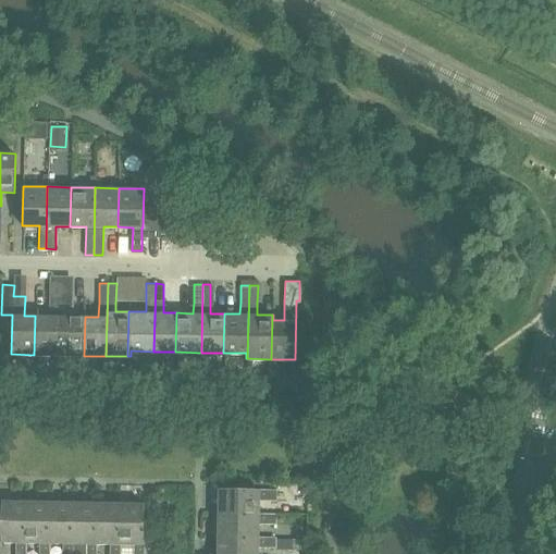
[(48,316),(35,316),(34,355),(59,355),(61,297),(49,296),(49,303),(48,316)]
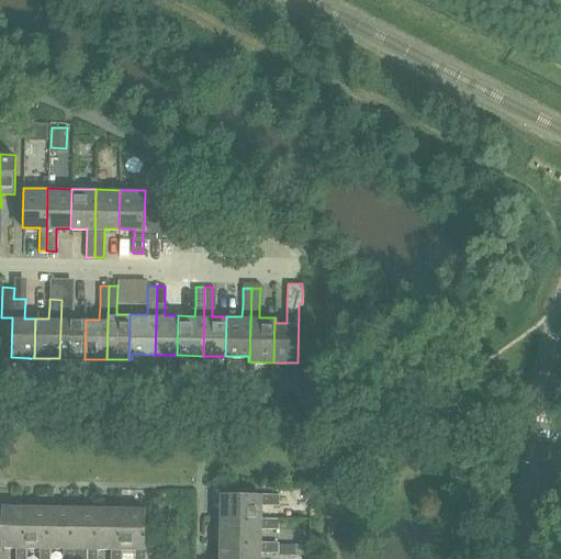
[(74,300),(62,300),(59,358),(85,359),(86,320),(73,319),(74,305),(74,300)]
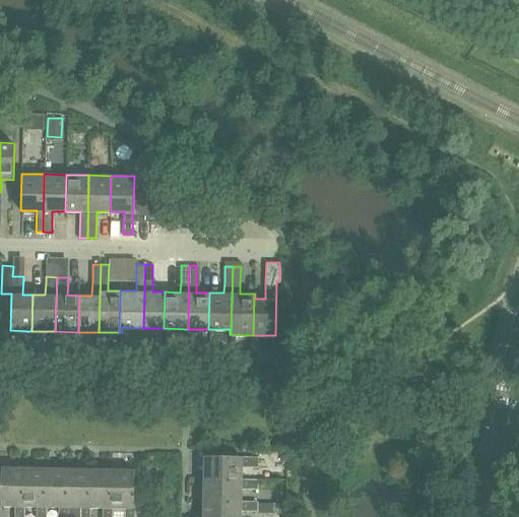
[(133,365),(142,365),(142,352),(130,351),(129,364),(131,364),(132,364),(133,365)]
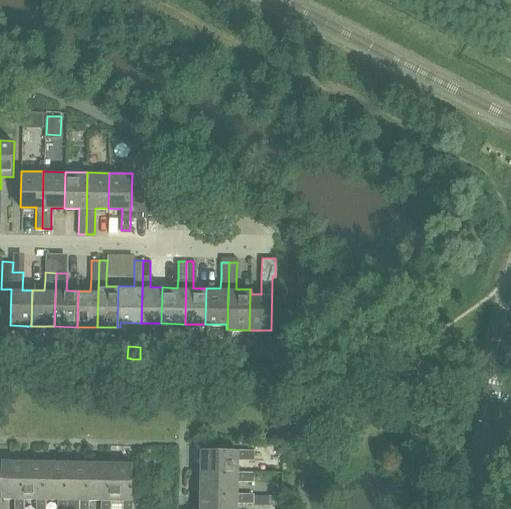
[(205,350),(193,350),(193,360),(205,360),(205,350)]
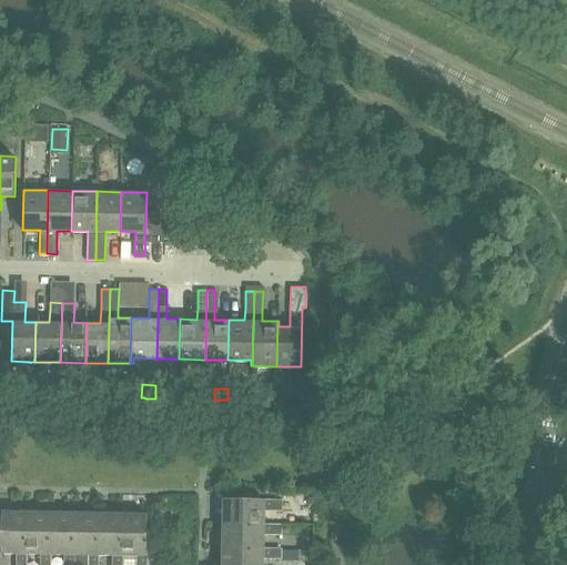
[(238,400),(250,400),(250,391),(238,391),(238,400)]
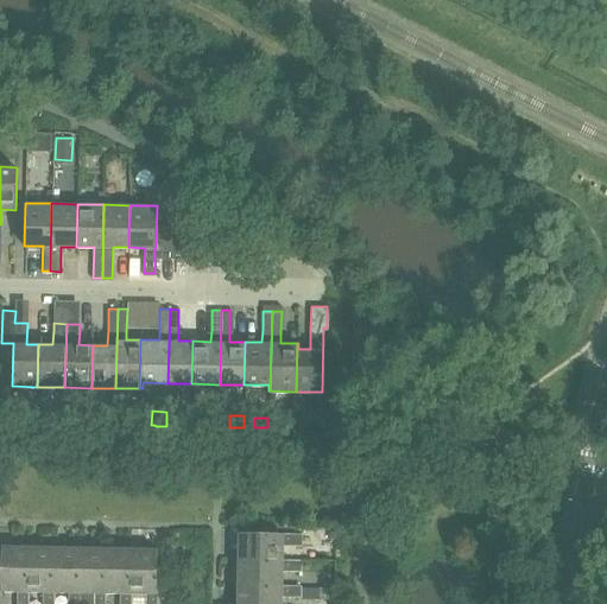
[(182,419),(169,419),(169,431),(181,431),(182,419)]
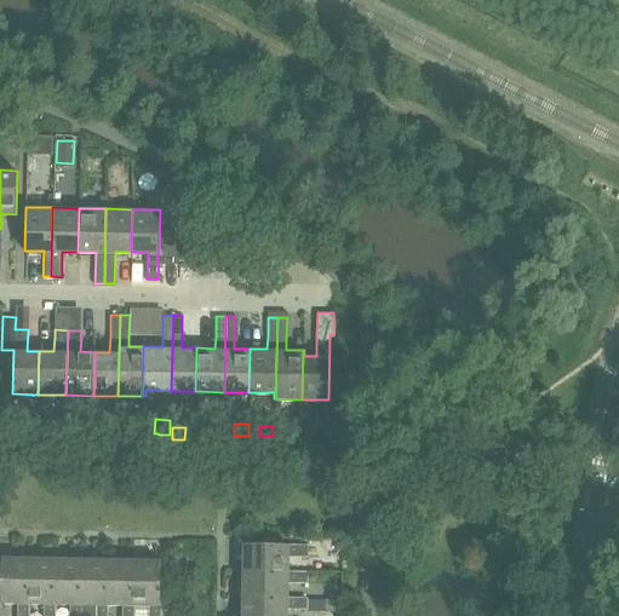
[(207,441),(219,442),(219,429),(207,427),(207,441)]
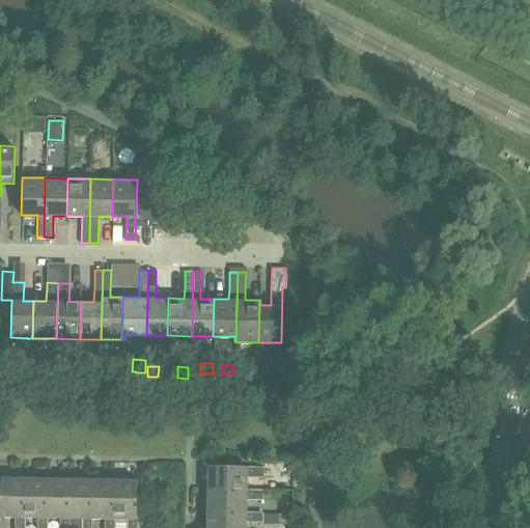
[(207,487),(246,488),(246,475),(263,475),(263,465),(246,465),(246,466),(208,465),(207,487)]
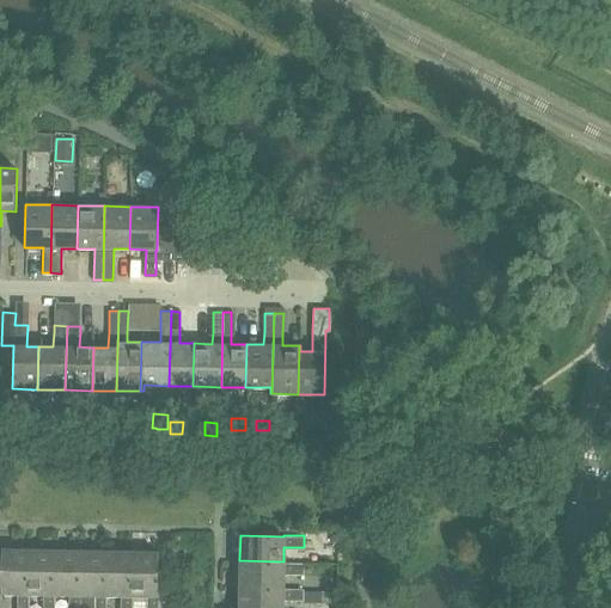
[(28,607),(29,594),(29,550),(1,550),(0,594),(17,594),(16,607),(28,607)]
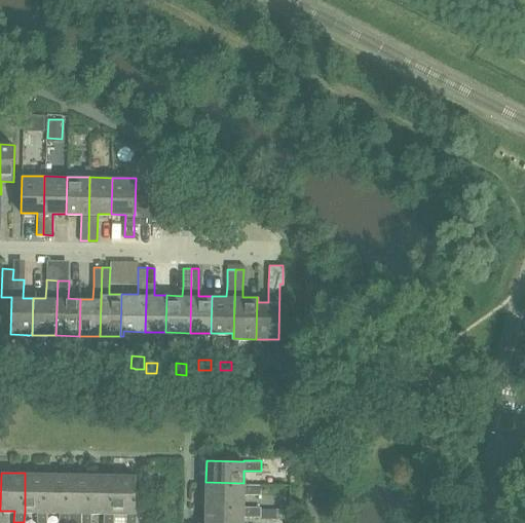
[(25,473),(25,511),(36,511),(36,522),(45,522),(46,512),(47,474),(25,473)]
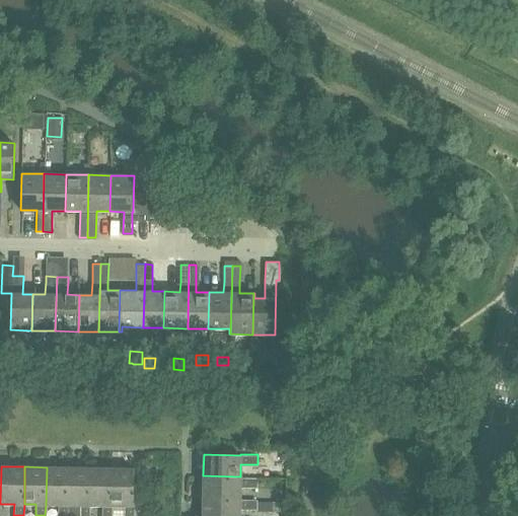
[(47,467),(46,505),(58,505),(57,515),(67,515),(68,505),(69,467),(47,467)]
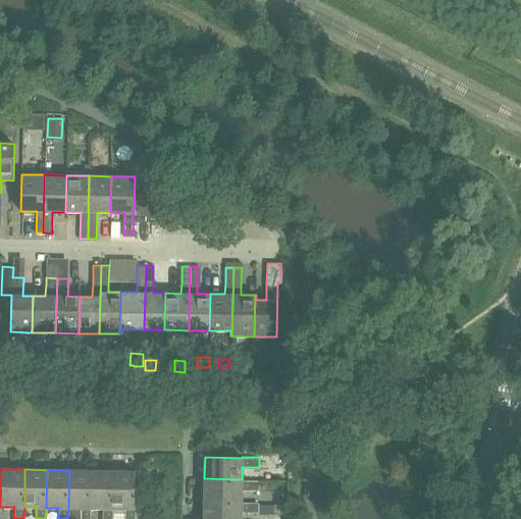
[(69,470),(68,508),(81,508),(80,518),(90,518),(90,508),(91,470),(69,470)]
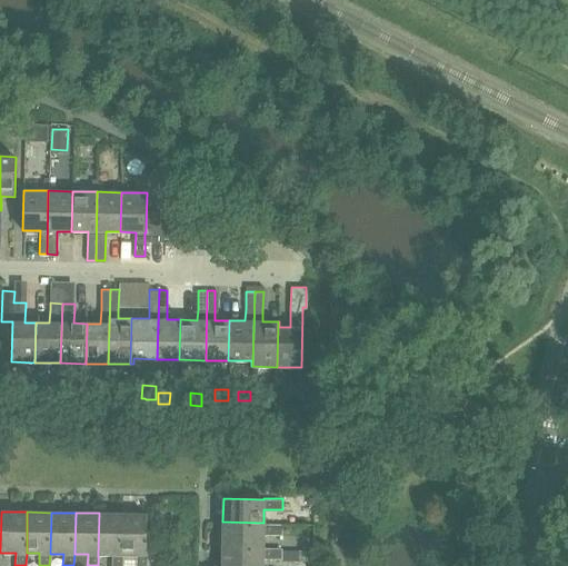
[(99,513),(98,554),(111,554),(111,565),(122,565),(122,555),(123,514),(99,513)]
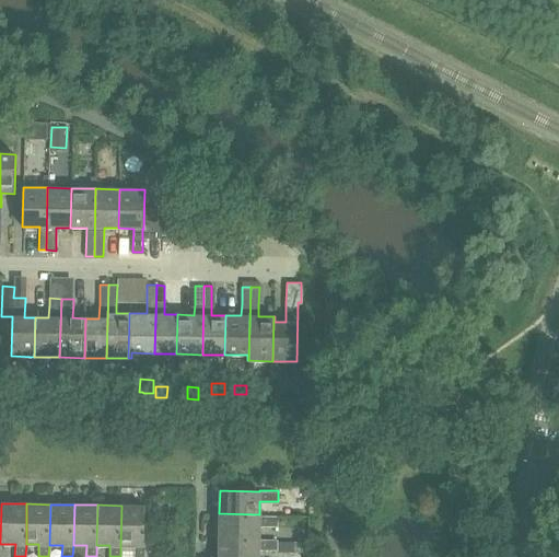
[(121,506),(120,546),(134,546),(132,556),(144,556),(144,544),(144,506),(121,506)]
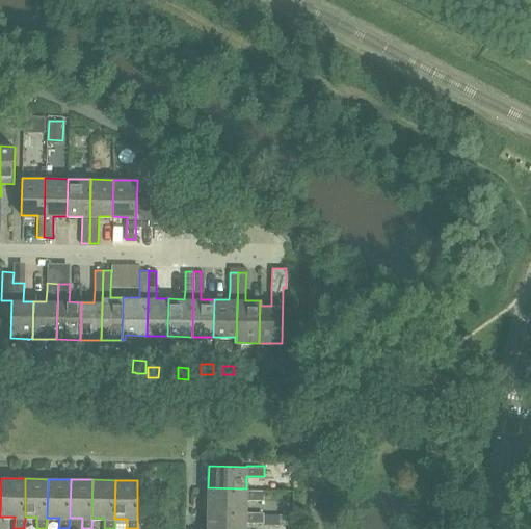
[(208,487),(208,510),(246,510),(246,498),(263,499),(263,488),(246,488),(208,487)]
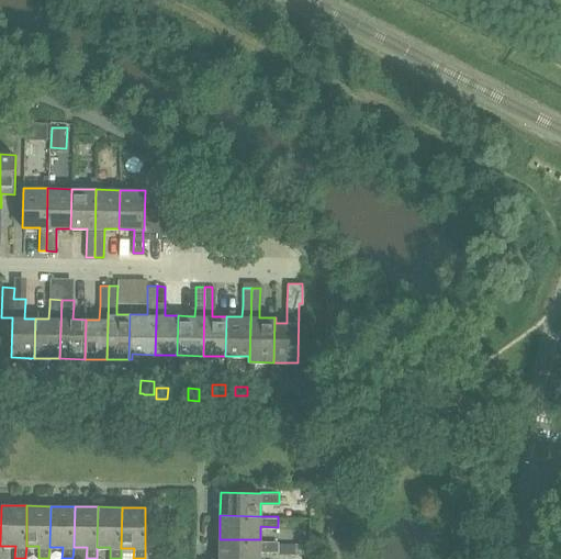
[(219,558),(259,558),(260,550),(278,550),(278,540),(260,539),(220,539),(219,558)]
